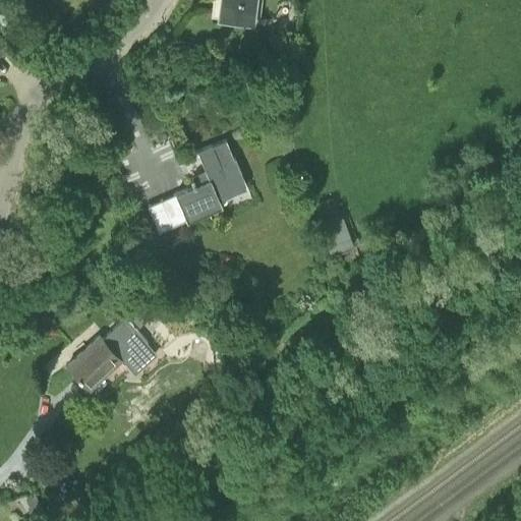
[(220,0),(219,16),(251,21),(253,0),(220,0)]
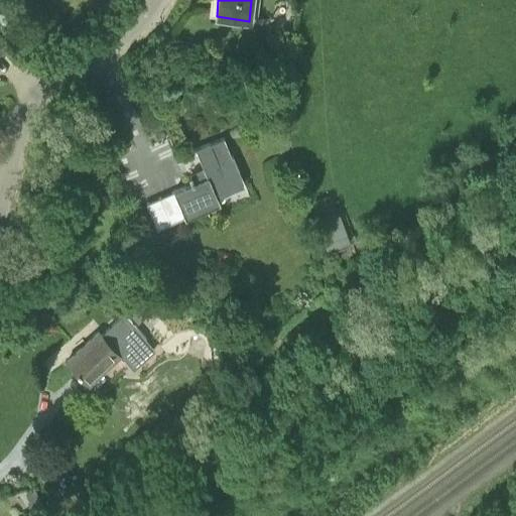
[(191,183),(179,188),(146,204),(157,229),(221,203),(217,192),(232,186),(243,182),(234,159),(223,138),(208,145),(207,141),(194,147),(206,170),(188,177),(191,183)]
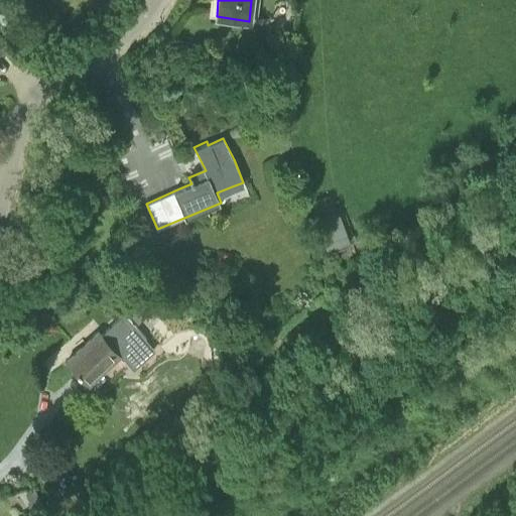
[(337,215),(329,195),(309,202),(324,240),(315,243),(319,254),(350,242),(339,214),(337,215)]
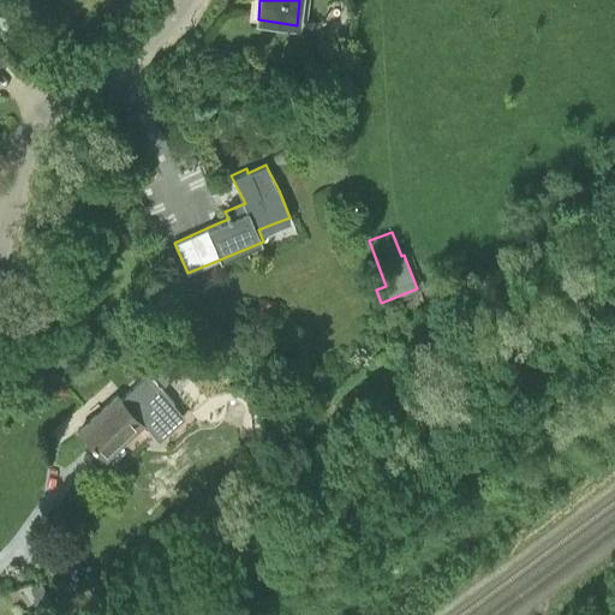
[(163,384),(179,371),(160,350),(145,362),(163,384)]
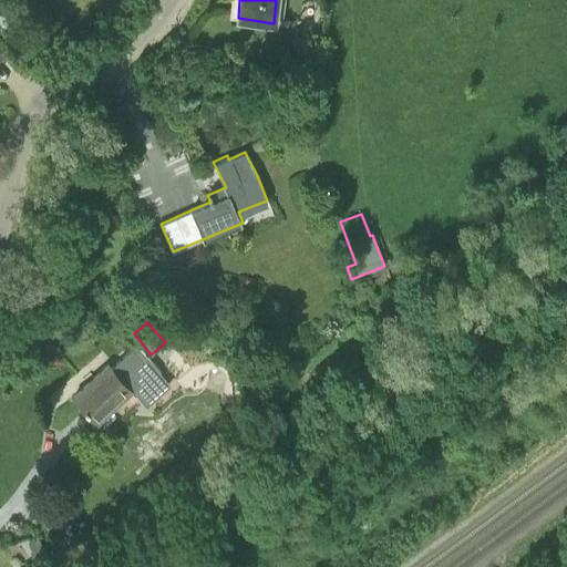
[(134,394),(134,393),(136,395),(138,397),(141,398),(143,398),(145,399),(147,399),(151,398),(153,398),(155,397),(157,395),(158,393),(161,391),(162,389),(163,387),(163,384),(164,382),(164,380),(163,378),(163,374),(162,372),(160,371),(136,344),(110,367),(107,364),(73,395),(98,422),(131,392),(134,394)]
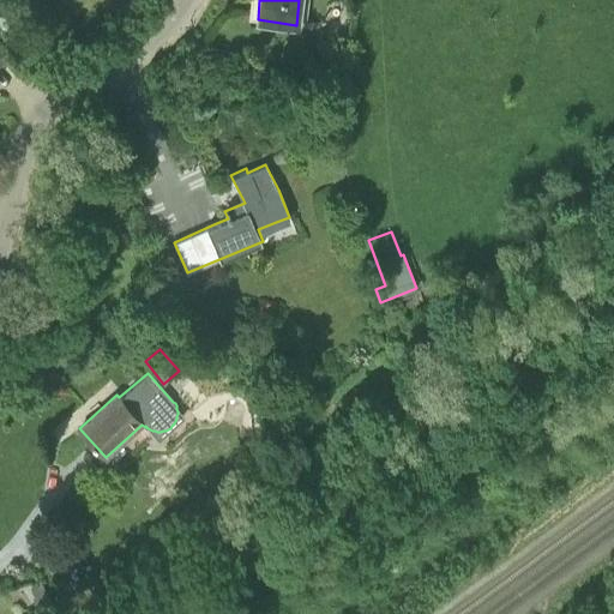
[(36,581),(22,590),(36,613),(54,613),(56,613),(36,581)]
